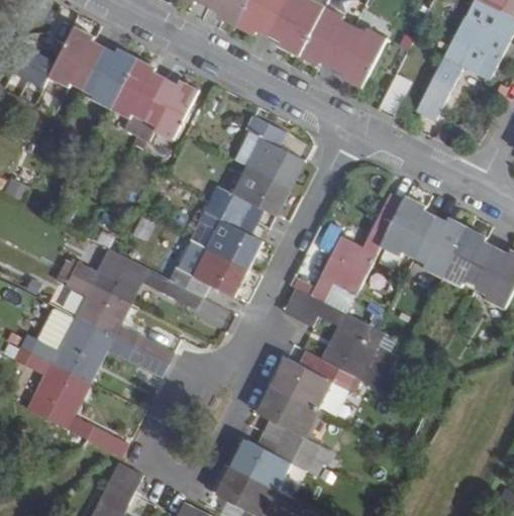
[(221,15),(236,23),(247,0),(210,0),(208,4),(224,12),(221,15)]
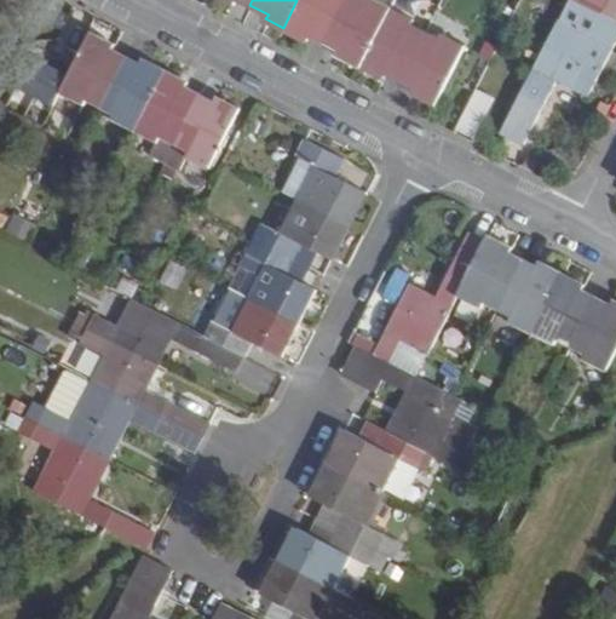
[(297,0),(283,28),(300,36),(304,32),(323,41),(345,0),(297,0)]
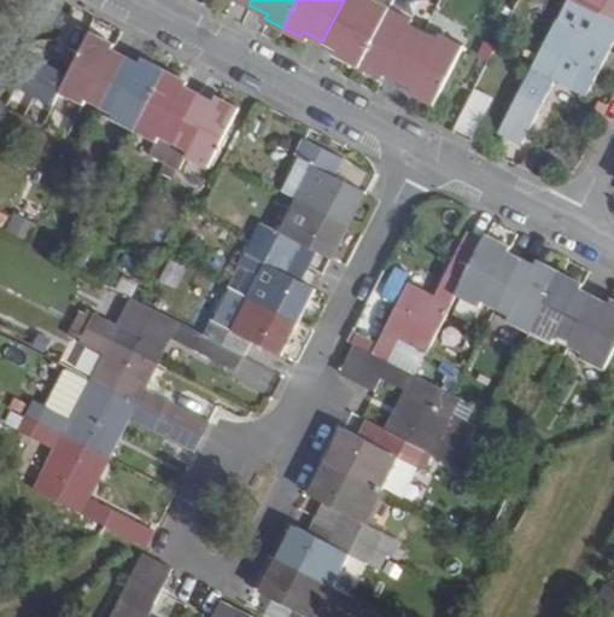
[(360,0),(357,6),(344,0),(322,41),(339,50),(337,56),(356,65),(386,9),(369,0),(360,0)]
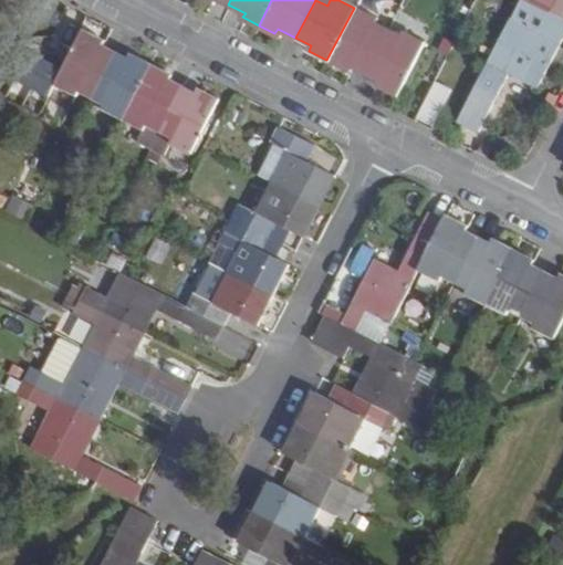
[(522,0),(546,12),(561,19),(562,14),(562,0),(522,0)]
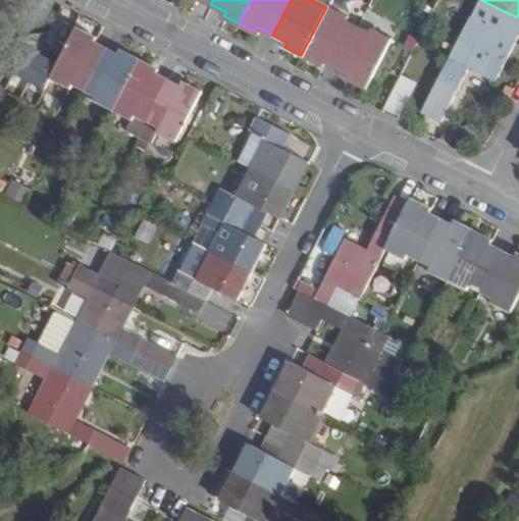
[(475,69),(487,75),(517,17),(504,11),(484,2),(475,20),(474,19),(425,112),(438,120),(469,60),(478,64),(475,69)]
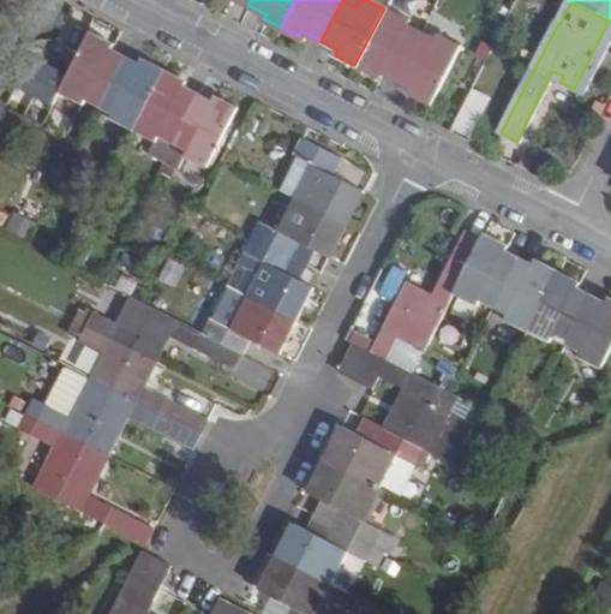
[(373,70),(393,81),(415,37),(400,29),(406,19),(384,9),(354,65),(371,75),(373,70)]
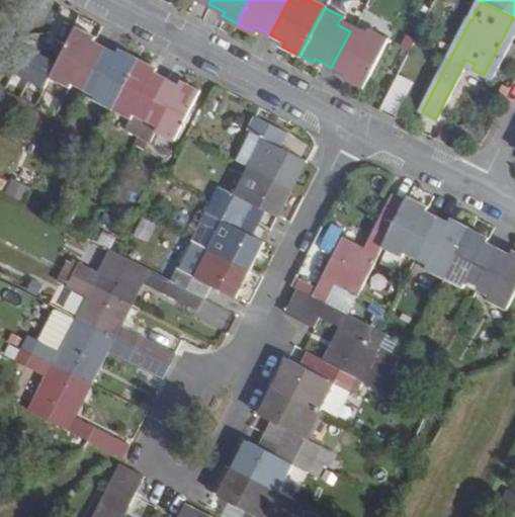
[(68,87),(73,78),(84,84),(103,48),(88,39),(90,35),(76,28),(50,78),(68,87)]
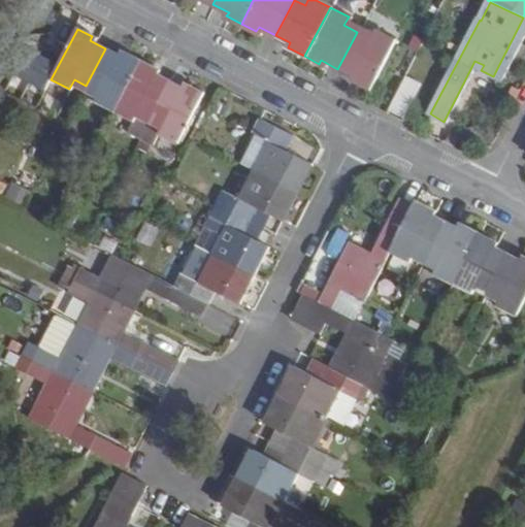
[(368,37),(357,32),(337,69),(355,77),(353,80),(367,89),(392,38),(373,29),(368,37)]
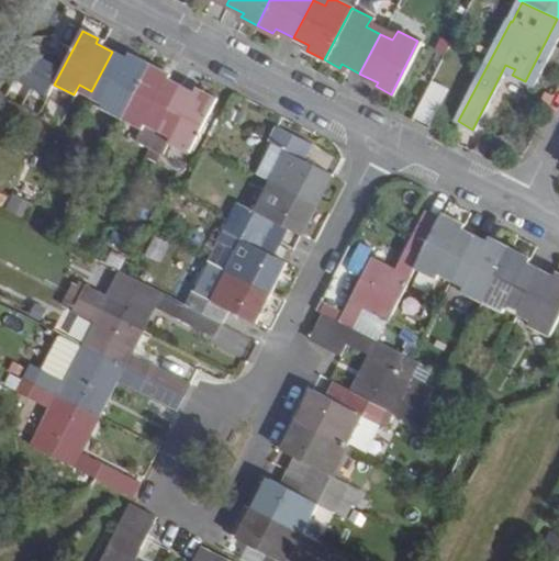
[(130,60),(112,52),(91,91),(86,101),(119,118),(146,65),(131,57),(130,60)]
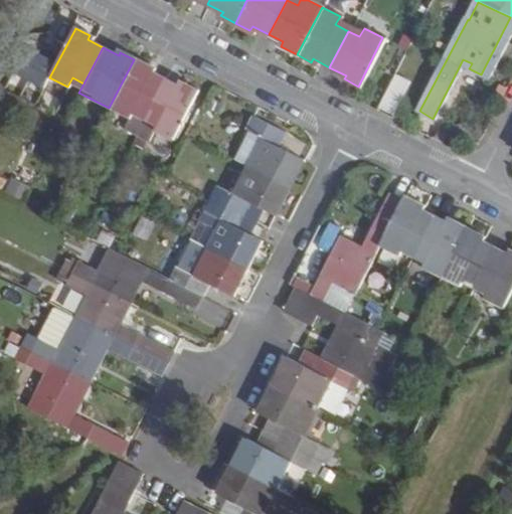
[(148,72),(151,66),(134,59),(109,108),(130,118),(134,109),(145,115),(163,79),(148,72)]
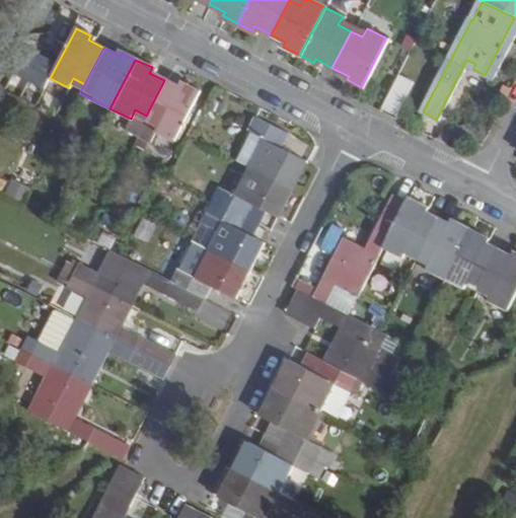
[(394,116),(408,79),(391,73),(378,109),(394,116)]
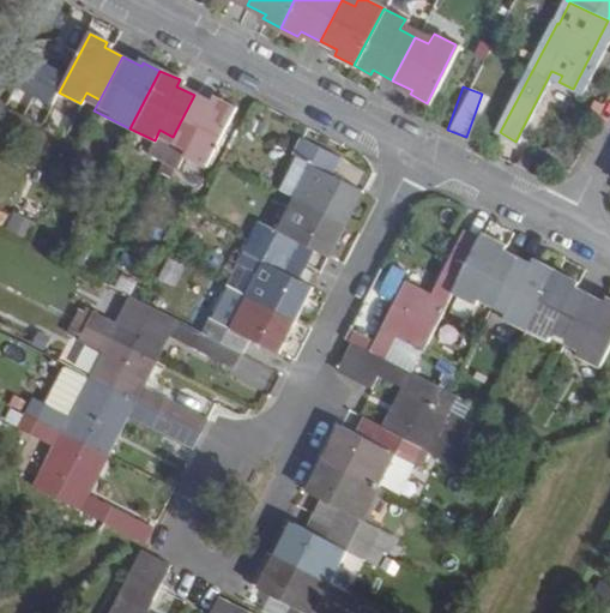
[(216,98),(212,104),(194,95),(173,137),(187,144),(181,155),(203,166),(234,108),(216,98)]
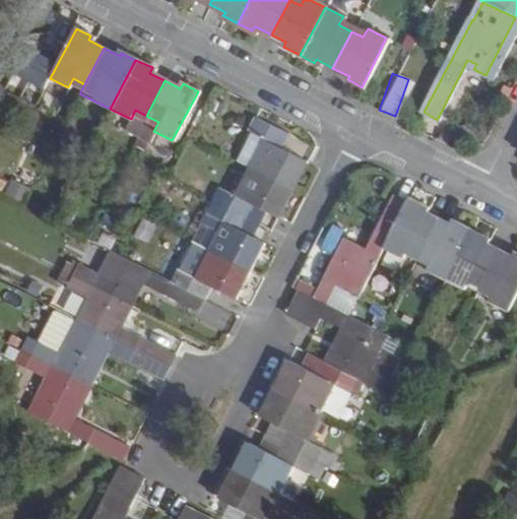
[(249,133),(263,140),(249,167),(288,187),(303,160),(279,148),(286,136),(252,119),(246,132),(249,133)]
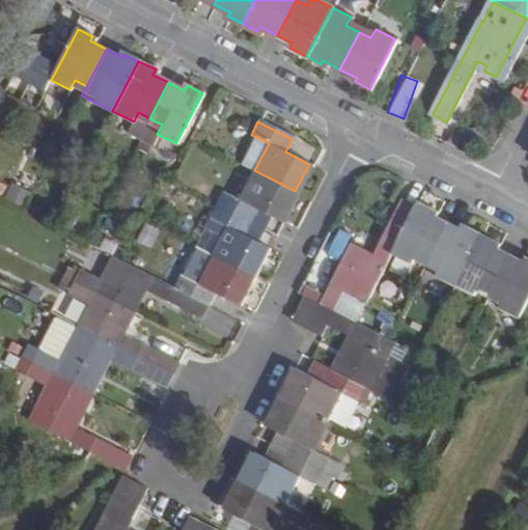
[(254,170),(269,143),(254,136),(240,163),(254,170)]
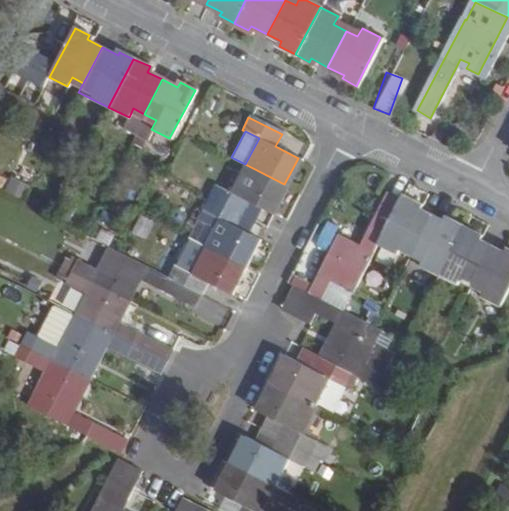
[(270,212),(284,184),(245,164),(231,192),(214,183),(208,196),(242,213),(248,200),(261,208),(270,212)]
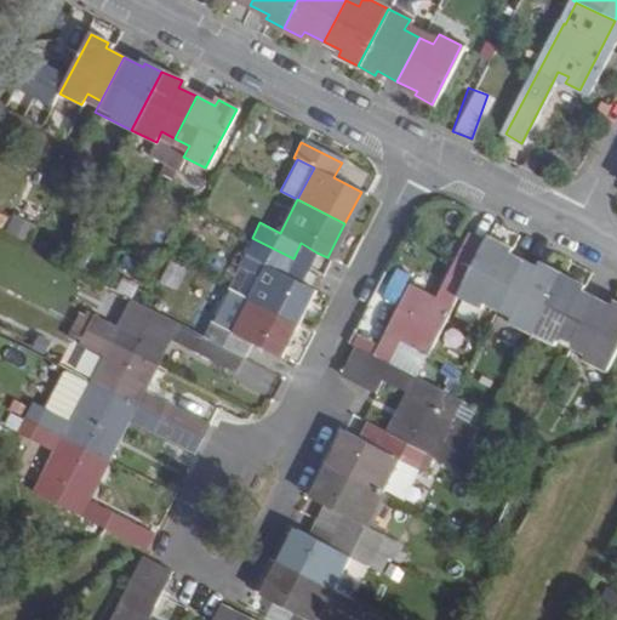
[(426,353),(456,295),(484,242),(468,232),(429,305),(422,301),(426,294),(409,285),(372,354),(390,364),(401,341),(426,353)]
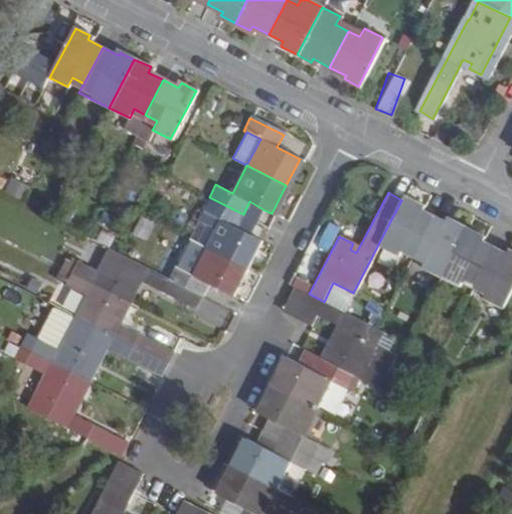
[(403,195),(401,200),(378,244),(396,254),(400,245),(413,252),(432,215),(414,207),(416,202),(403,195)]
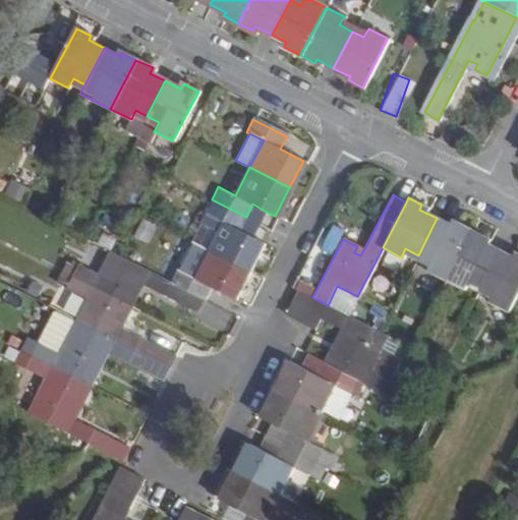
[(239,231),(246,217),(212,199),(204,214),(222,223),(209,248),(248,269),(262,243),(252,238),(239,231)]
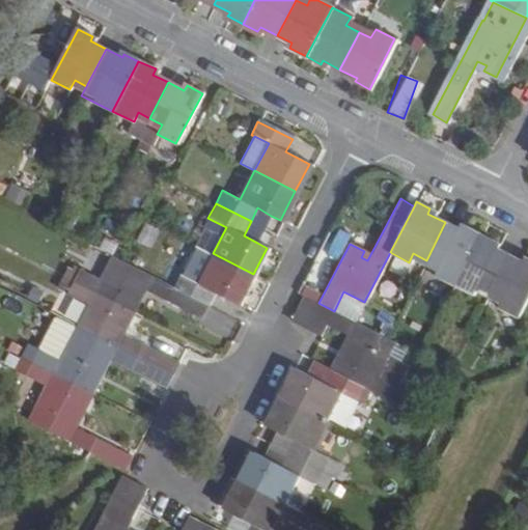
[(271,216),(257,207),(251,221),(265,228),(271,216)]
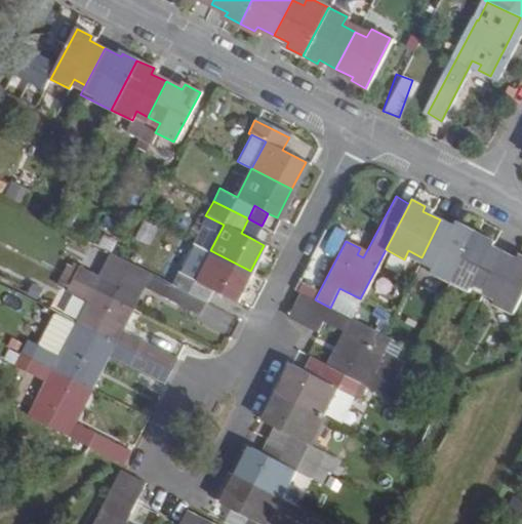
[(210,250),(224,225),(205,215),(192,241),(210,250)]
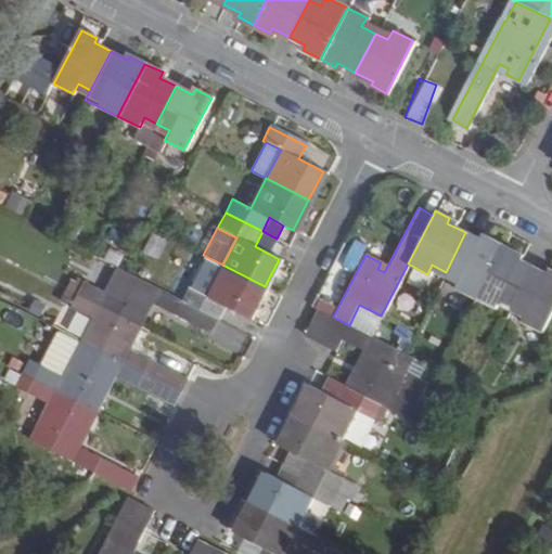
[(262,231),(255,246),(269,254),(277,239),(262,231)]
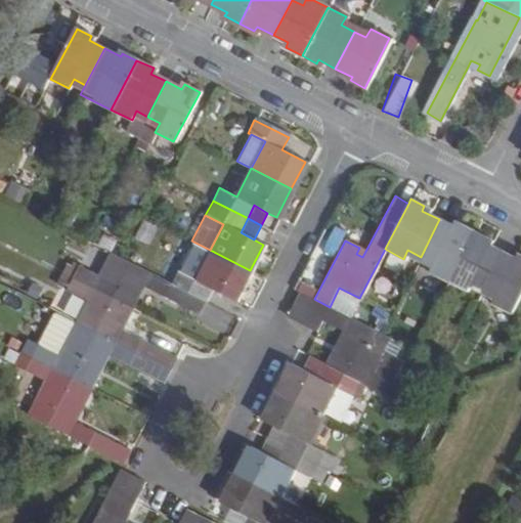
[(429,271),(446,280),(472,230),(459,223),(456,227),(439,219),(421,257),(432,262),(429,271)]
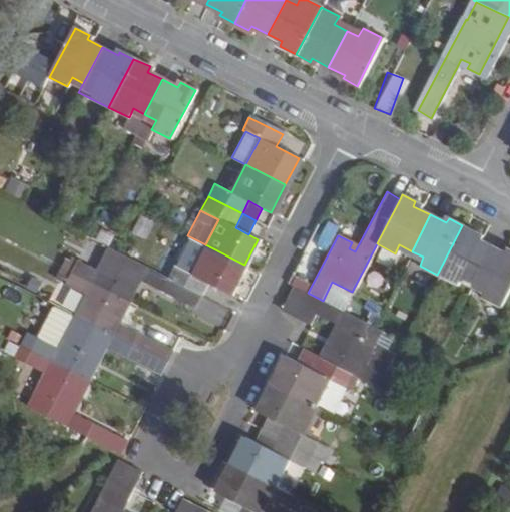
[(475,232),(462,225),(437,275),(456,285),(460,276),(473,282),(491,246),(474,236),(475,232)]
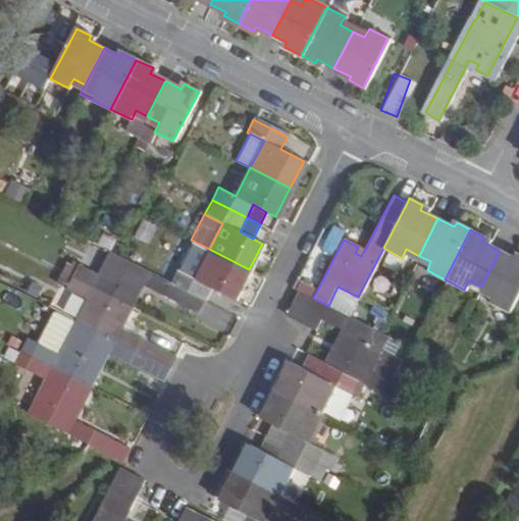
[(177,268),(170,281),(205,300),(211,285),(234,298),(249,269),(209,249),(194,277),(177,268)]
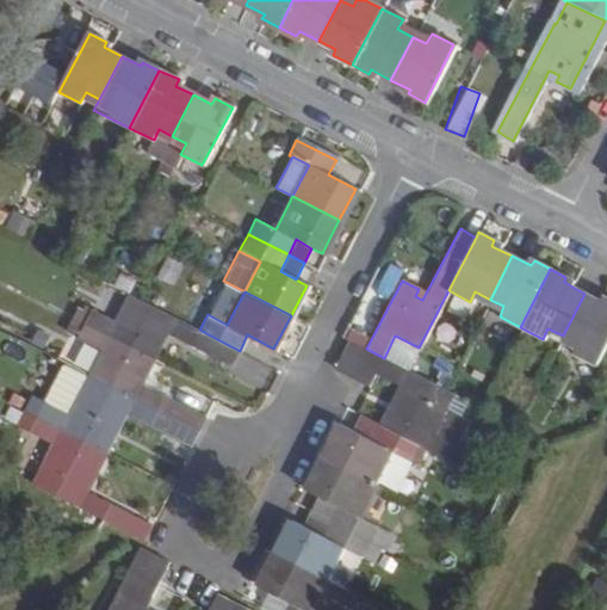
[(91,312),(78,306),(73,315),(155,357),(162,343),(158,339),(162,328),(233,365),(240,351),(199,330),(137,297),(129,294),(115,320),(92,308),(91,312)]
